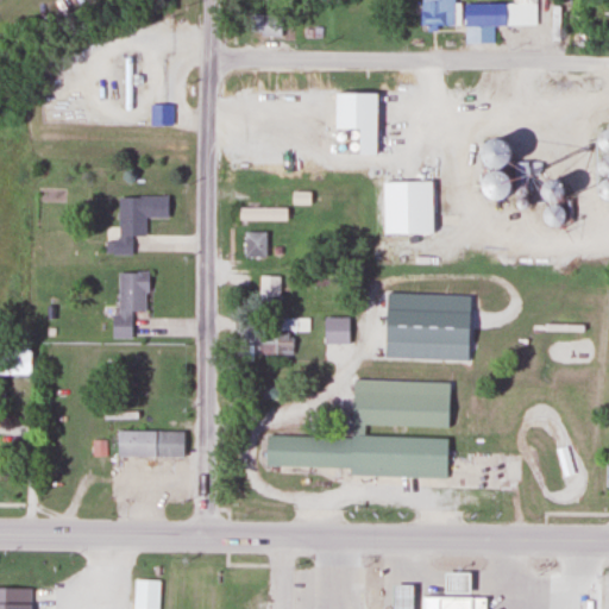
[(419,0),(420,25),(457,25),(457,6),(453,6),(452,0),(419,0)]
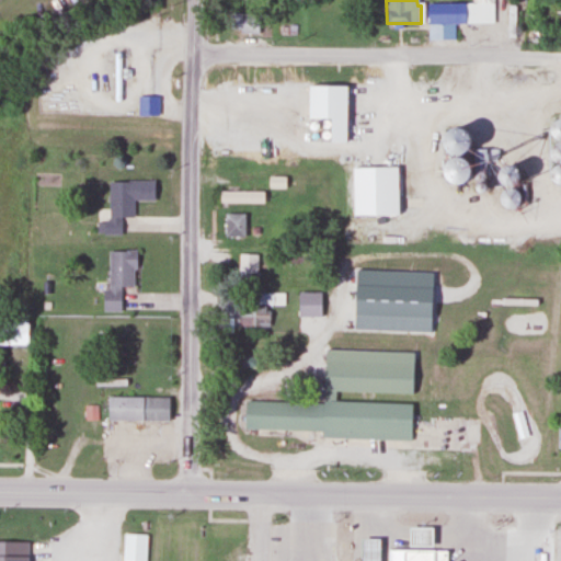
[(472,0),(473,2),(425,3),(425,24),(493,23),(492,0),(472,0)]
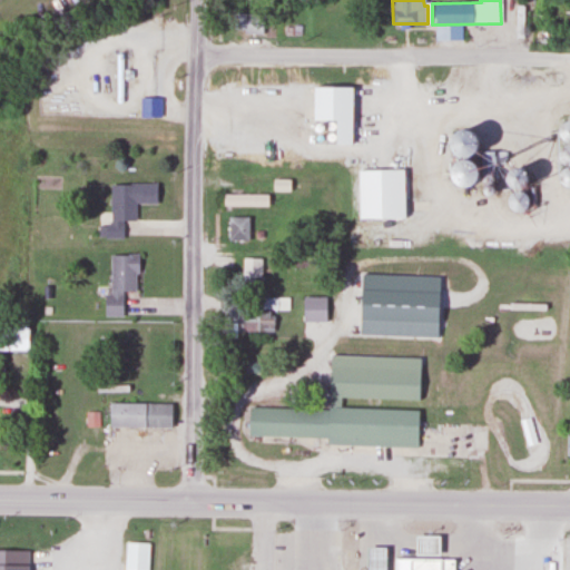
[(262,13),(232,13),(232,32),(262,32),(262,13)]
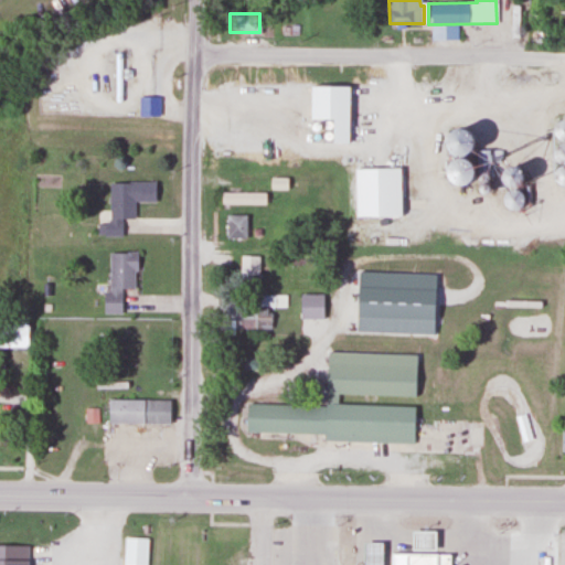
[(138,117),(158,117),(158,97),(138,97),(138,117)]
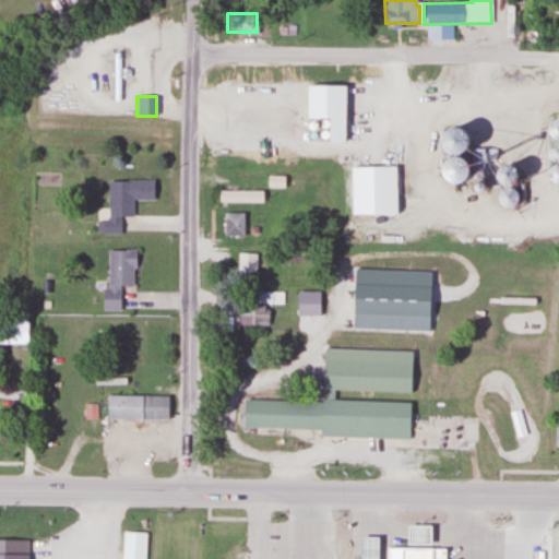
[(394,167),(348,167),(349,215),(394,215),(394,167)]
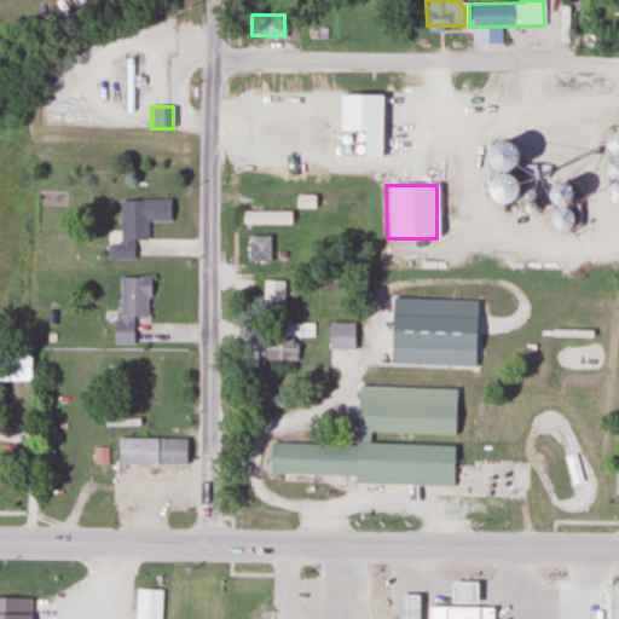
[(116,260),(132,260),(133,239),(145,241),(145,221),(169,221),(169,201),(116,200),(116,260)]
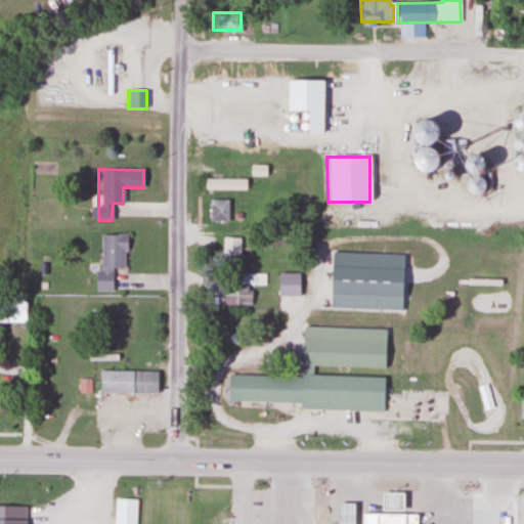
[(205,190),(246,190),(246,178),(205,178),(205,190)]
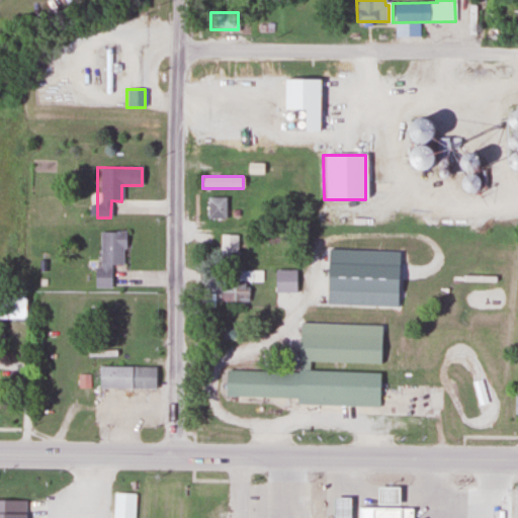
[(226,197),(206,197),(206,219),(226,219),(226,197)]
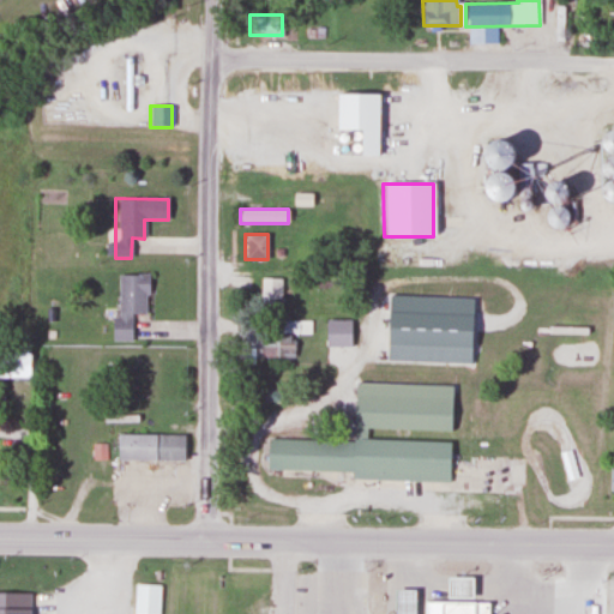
[(116,318),(112,318),(112,342),(131,342),(131,314),(148,314),(148,275),(116,275),(116,318)]
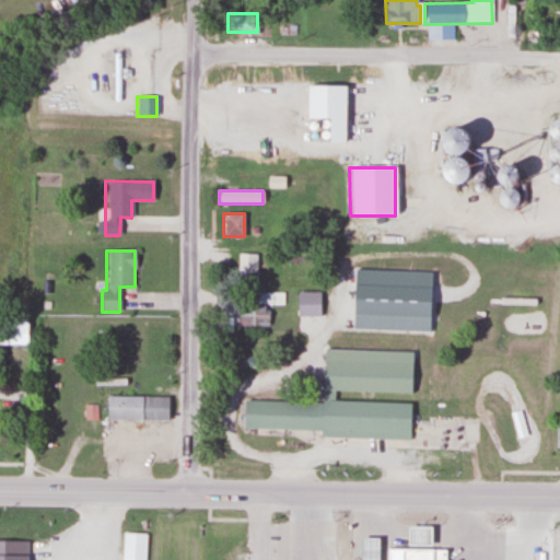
[(257,254),(237,254),(237,278),(257,278),(257,254)]
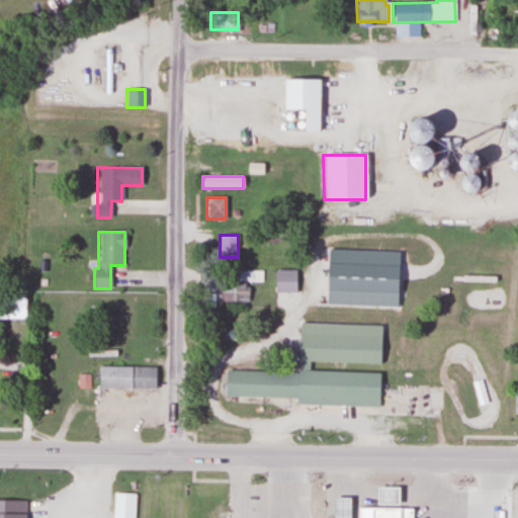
[(409,252),(409,305),(387,308),(392,365),(386,371),(393,378),(395,410),(231,398),(231,373),(306,375),(305,305),(333,301),(334,250),(409,252)]
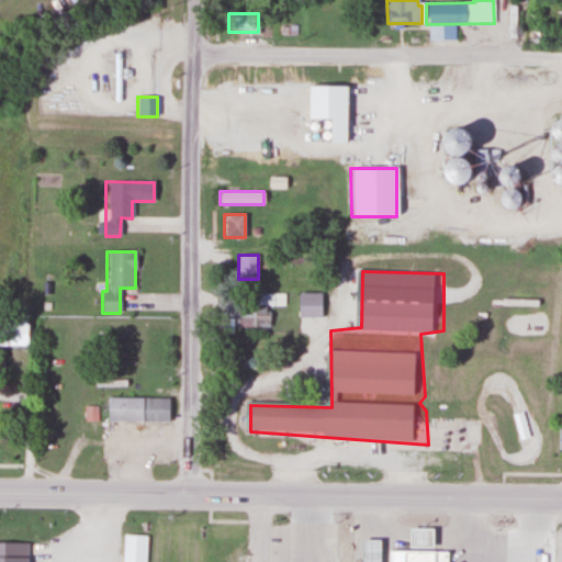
[(237,327),(269,327),(269,306),(237,306),(237,327)]
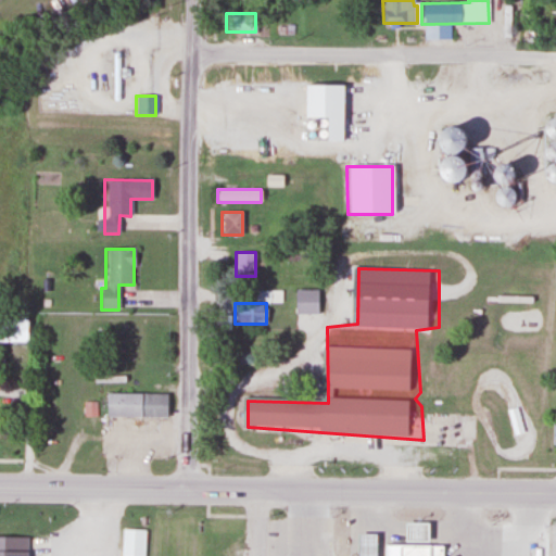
[(0,342),(26,342),(26,319),(0,319),(0,342)]
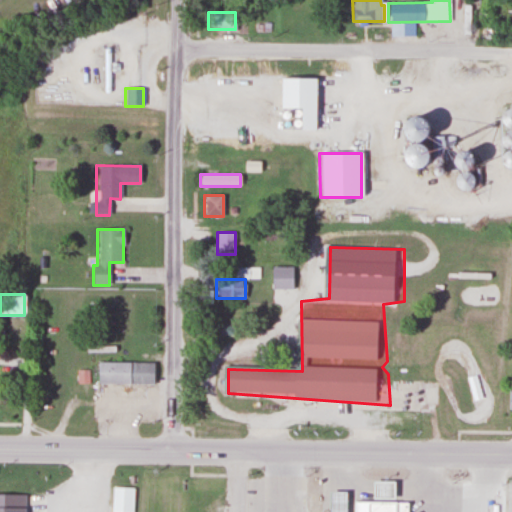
[(153,384),(153,362),(96,362),(96,384),(153,384)]
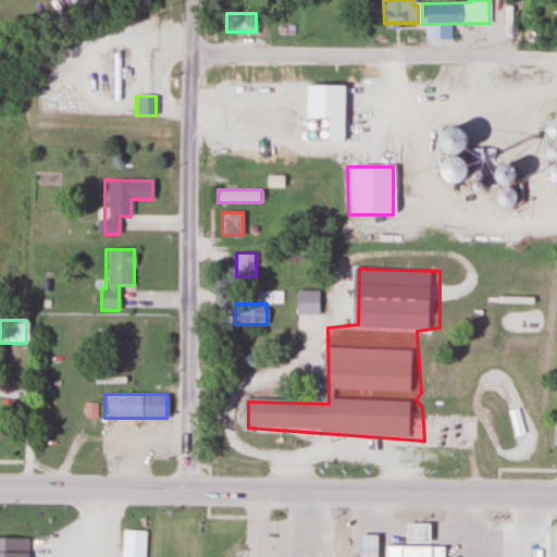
[(426,523),(405,523),(405,543),(426,543),(426,523)]
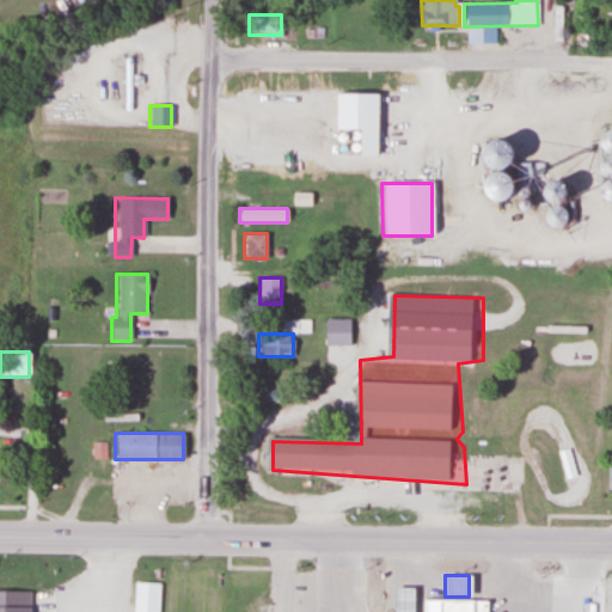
[(130,611),(157,611),(159,583),(133,582),(130,611)]
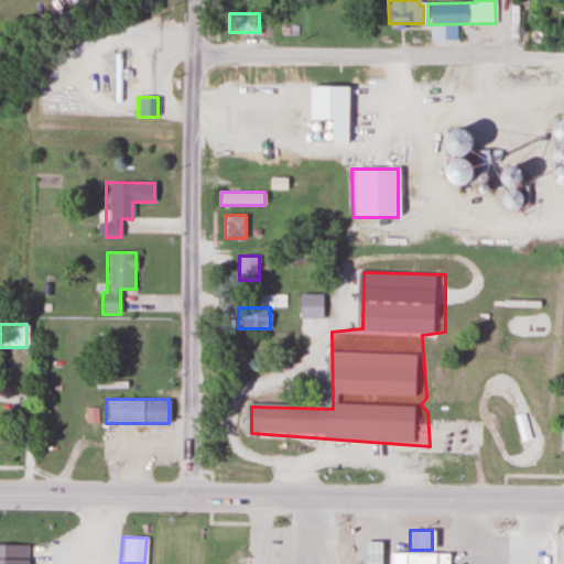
[(379,563),(380,542),(361,542),(360,563),(379,563)]
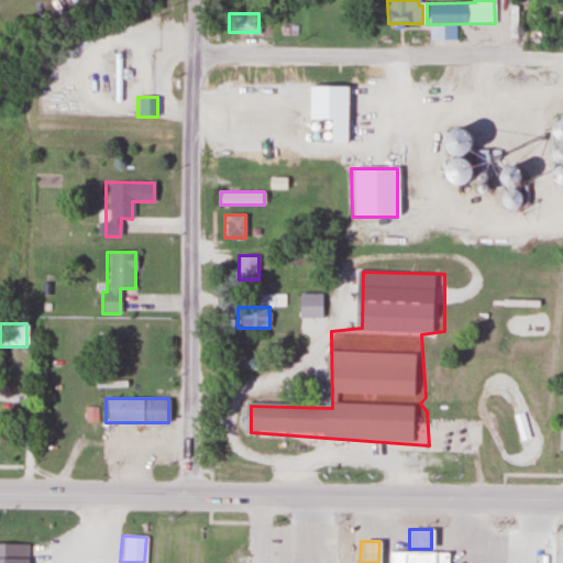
[(0,562),(25,562),(26,544),(0,544),(0,562)]
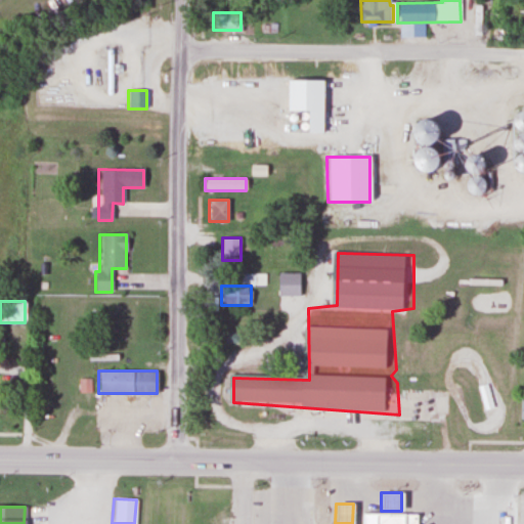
[(416,523),(416,514),(360,513),(360,523),(416,523)]
